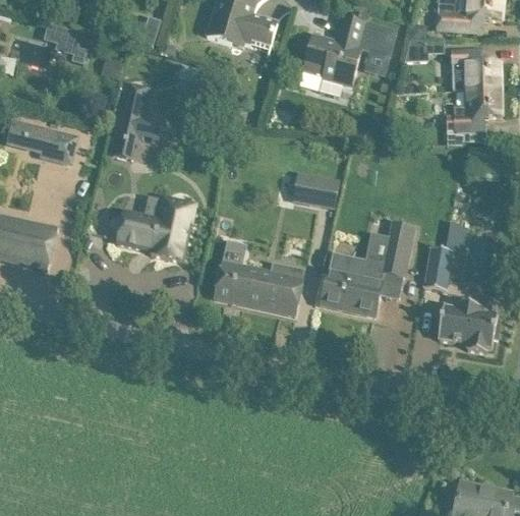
[(216,0),(206,35),(231,42),(232,39),(268,49),(265,59),(266,59),(277,22),(252,15),(256,0),(216,0)]
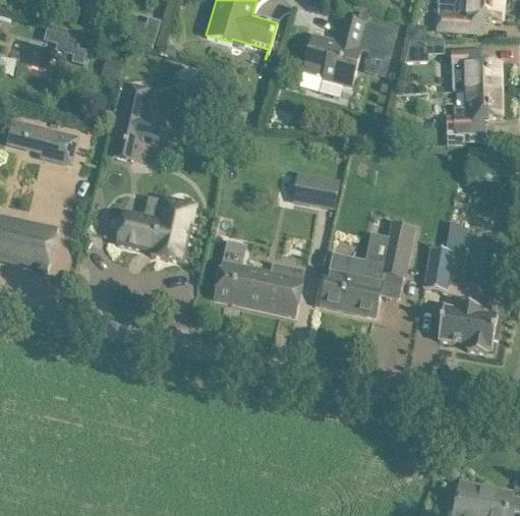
[(438,0),(438,3),(454,4),(452,29),(462,30),(481,31),(482,18),(501,19),(502,0),(438,0)]
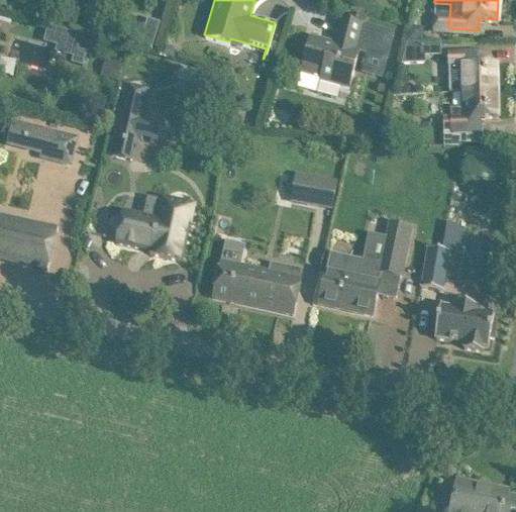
[(138,41),(150,45),(159,19),(147,15),(138,41)]
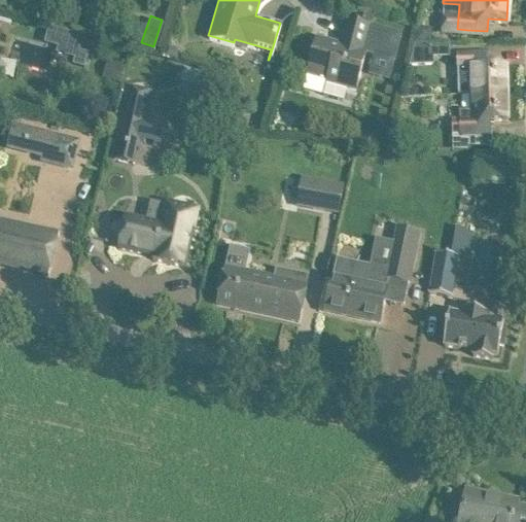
[(326,74),(321,92),(342,97),(345,84),(355,87),(365,49),(393,58),(400,31),(370,23),(346,16),(339,40),(316,34),(310,55),(307,69),(326,74)]
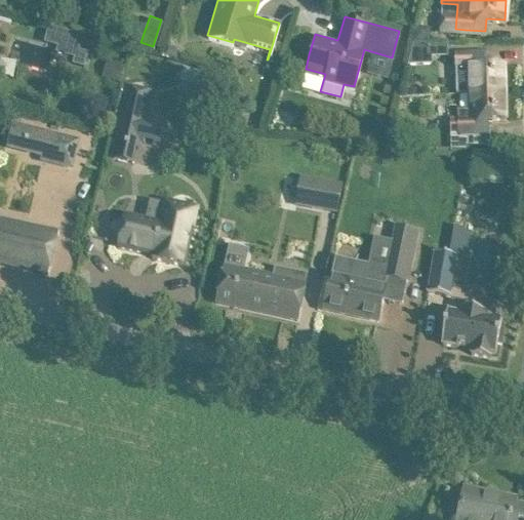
[(446,39),(438,39),(438,52),(447,52),(446,39)]
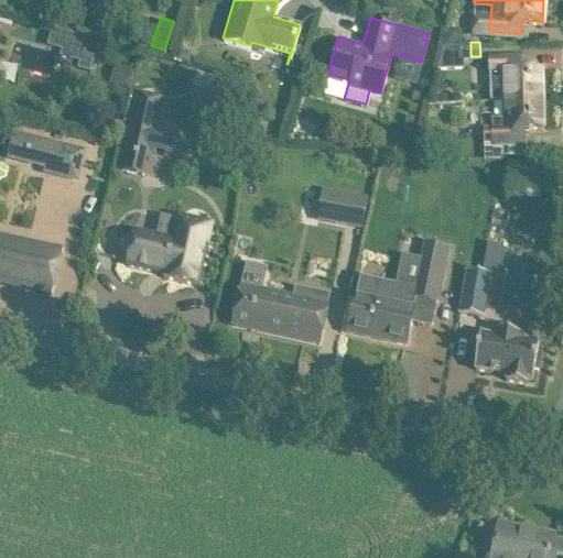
[(456,58),(456,43),(442,43),(441,58),(456,58)]
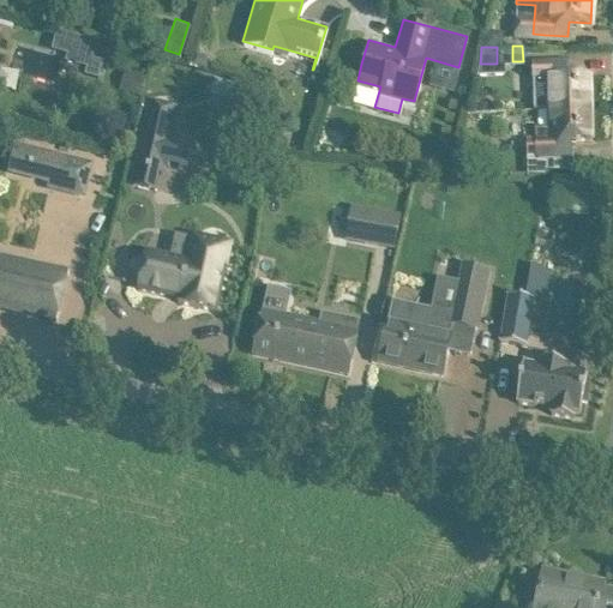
[(544,58),(532,59),(533,106),(548,106),(590,103),(589,71),(568,72),(568,56),(544,58)]
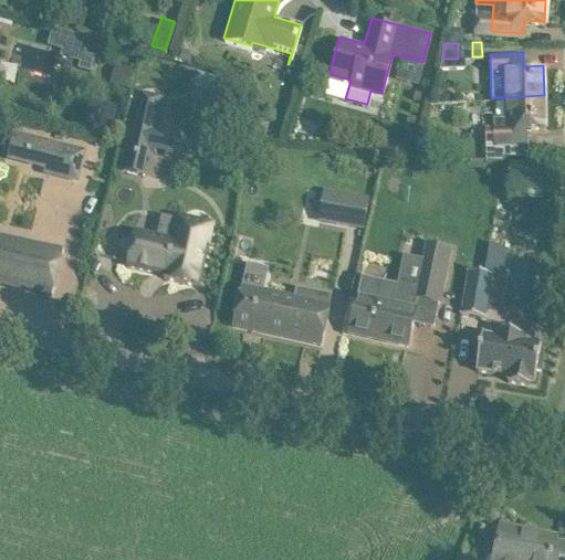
[(117,63),(113,82),(131,86),(136,67),(117,63)]
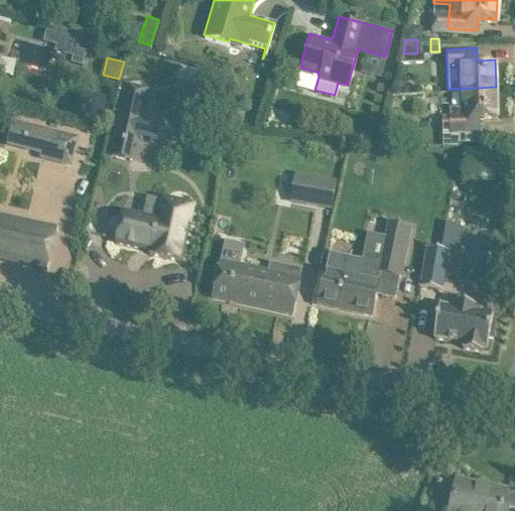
[(126,82),(114,136),(135,141),(136,135),(140,136),(141,132),(150,134),(150,138),(155,139),(160,118),(141,114),(147,87),(126,82)]
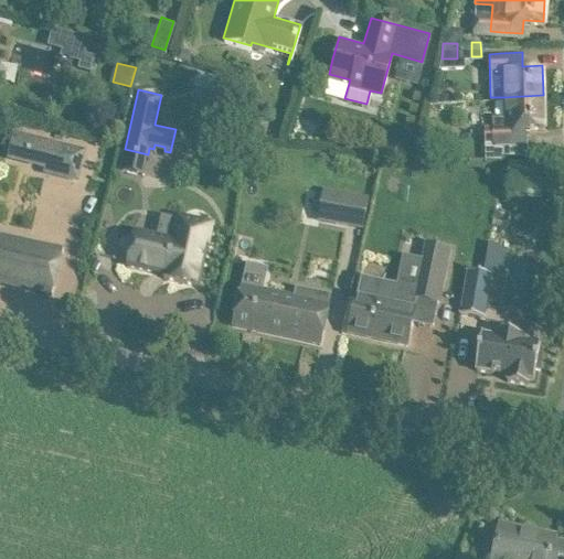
[(504,97),(504,114),(491,114),(492,140),(502,140),(524,139),(524,126),(543,125),(543,95),(504,97)]
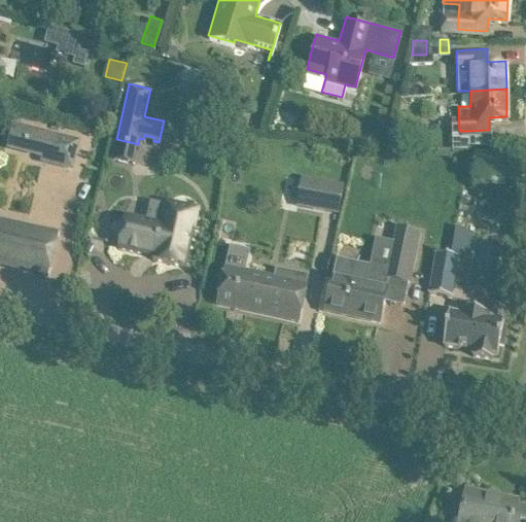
[(51,132),(31,126),(25,148),(42,152),(41,158),(45,158),(51,132)]
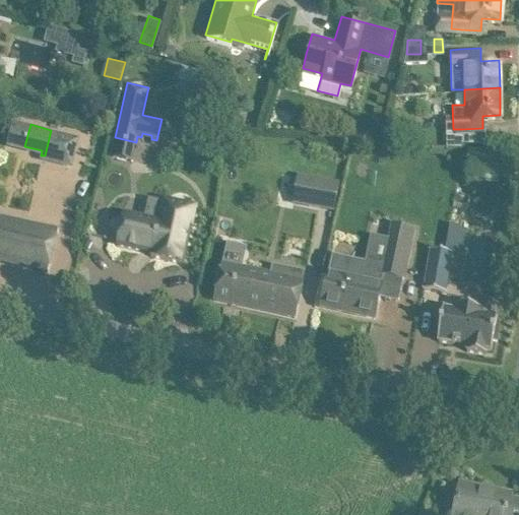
[(468,145),(466,180),(510,182),(512,147),(468,145)]
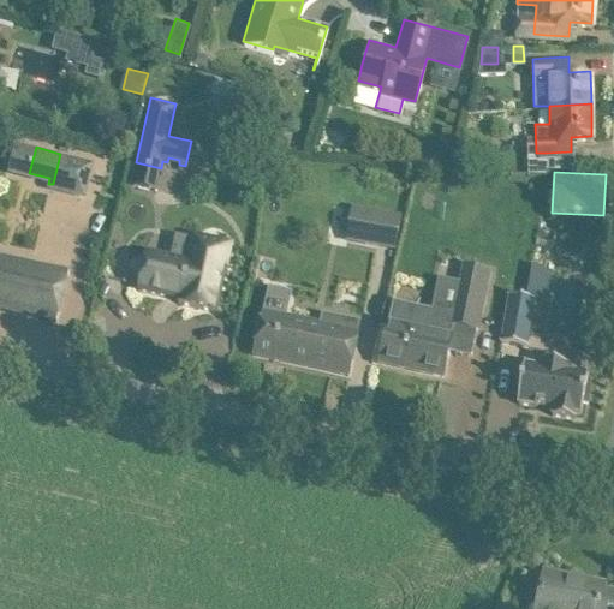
[(393,243),(399,213),(352,204),(346,234),(393,243)]
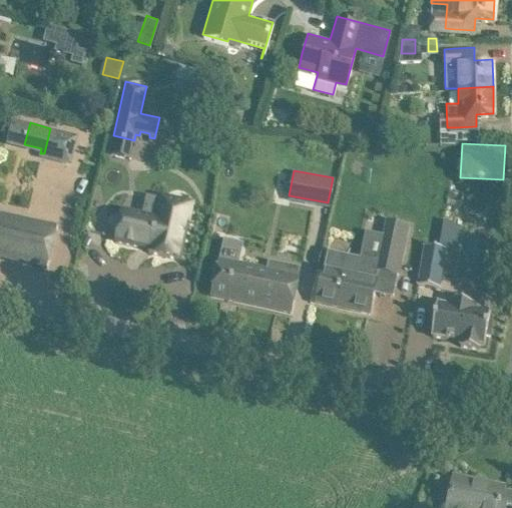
[(148,249),(179,257),(192,201),(160,193),(155,214),(121,206),(114,238),(148,246),(148,249)]
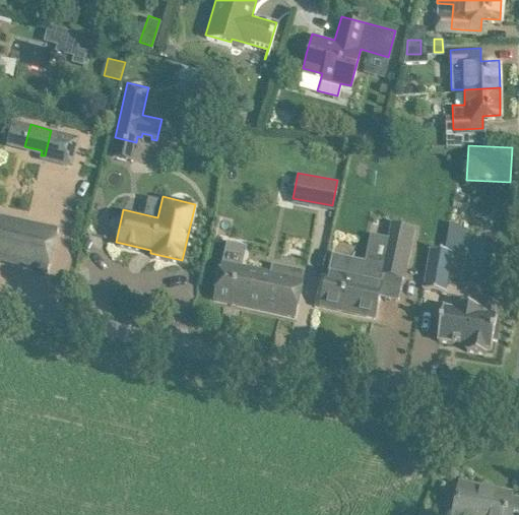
[(0,258),(47,268),(51,249),(57,227),(0,213),(0,258)]
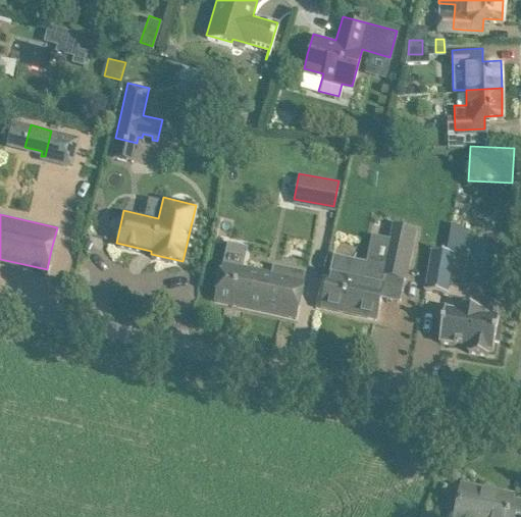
[(394,223),(384,263),(383,272),(384,273),(404,277),(414,227),(394,223)]
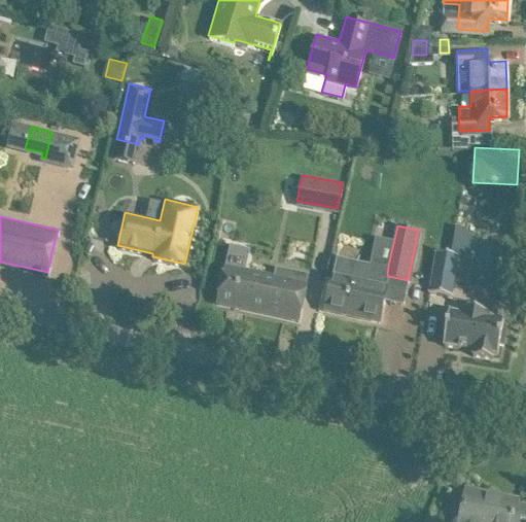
[(457,253),(435,250),(428,290),(451,294),(457,253)]
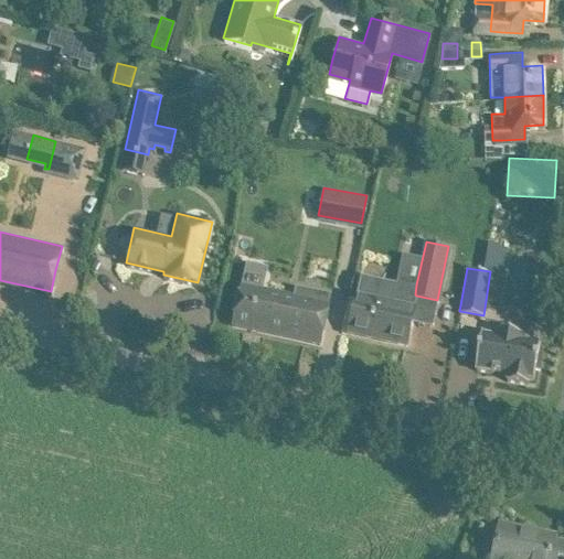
[(415,294),(416,285),(360,272),(348,329),(370,334),(371,331),(385,334),(384,336),(406,342),(416,296),(415,294)]
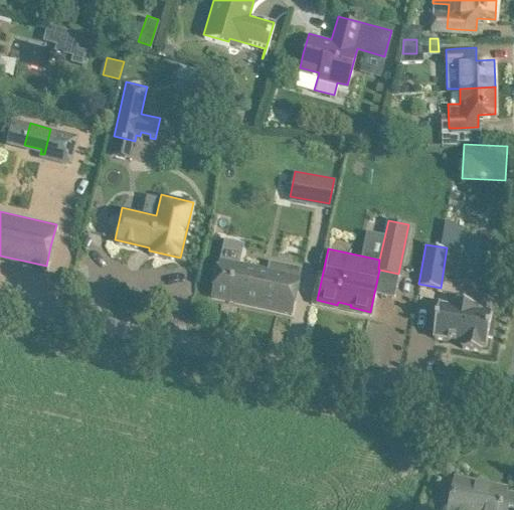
[(270,259),(268,268),(219,258),(215,274),(211,293),(291,310),(295,291),(299,275),(301,266),(270,259)]
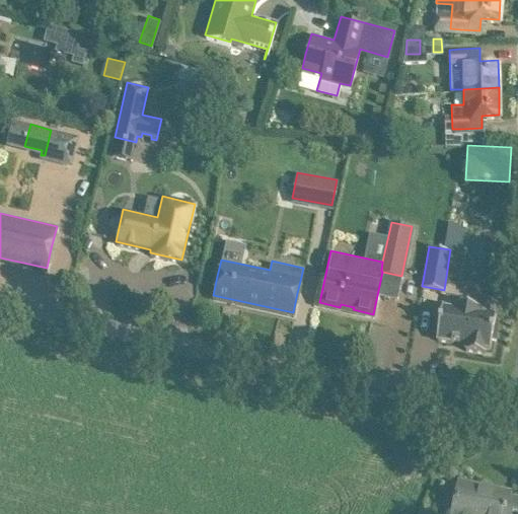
[(455,305),(441,303),(436,338),(466,342),(465,348),(485,351),(486,346),(490,346),(492,337),(496,337),(498,322),(494,322),(496,312),(477,309),(478,304),(475,303),(475,299),(460,296),(459,301),(456,300),(455,305)]
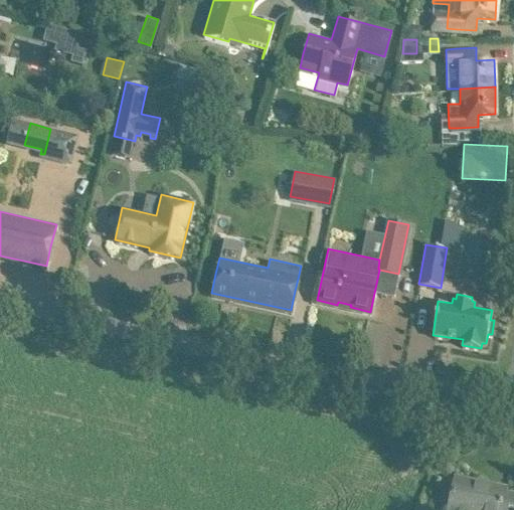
[(513,509),(513,492),(504,490),(505,487),(455,476),(451,496),(449,509),(454,509),(513,509)]
